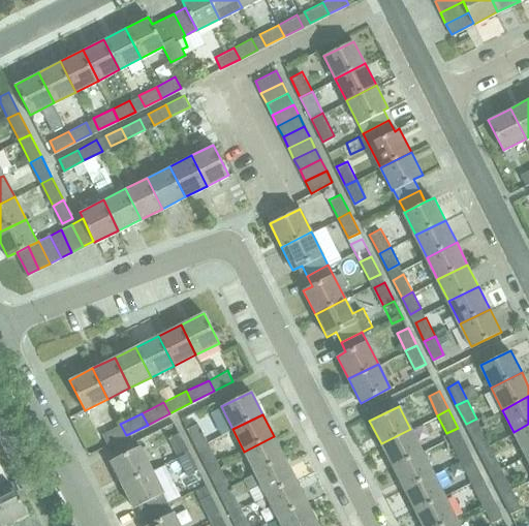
[(187,428),(197,447),(209,441),(198,422),(187,428)]
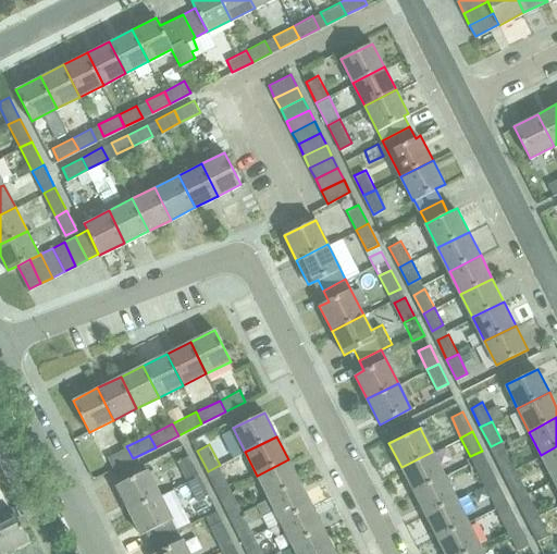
[(133,458),(126,446),(108,456),(114,468),(133,458)]
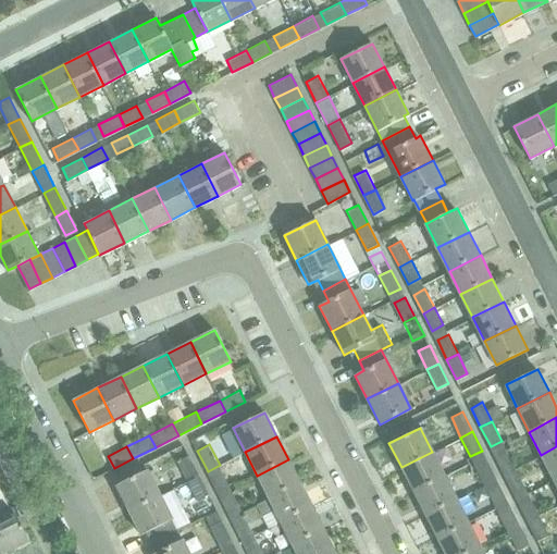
[(556,446),(541,455),(553,479),(556,476),(556,446)]
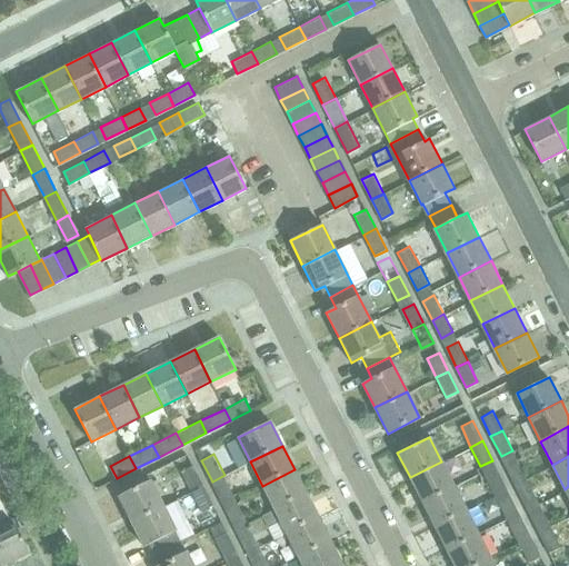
[(505,464),(515,484),(527,478),(517,458),(505,464)]
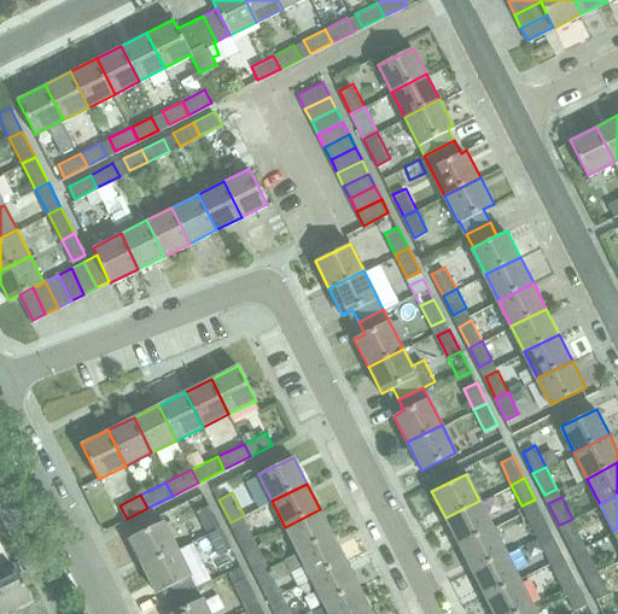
[(445,518),(459,544),(493,527),(479,501),(445,518)]
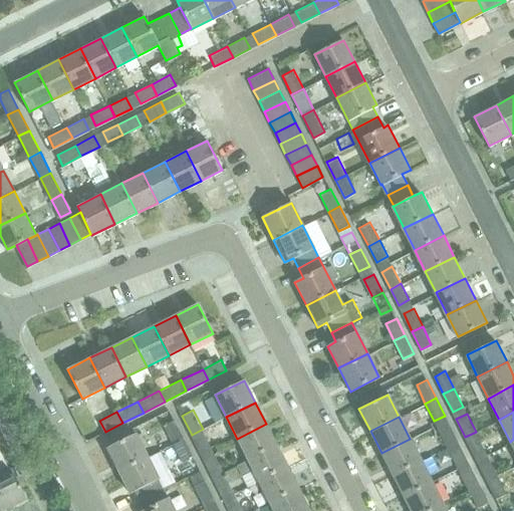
[(164,425),(173,443),(184,438),(175,420),(164,425)]
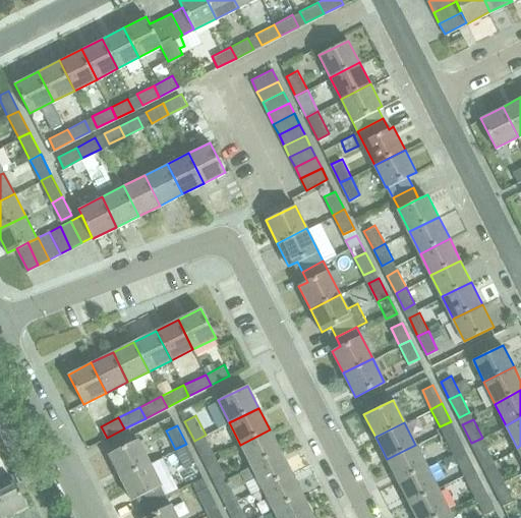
[(240,445),(251,467),(281,452),(270,429),(240,445)]
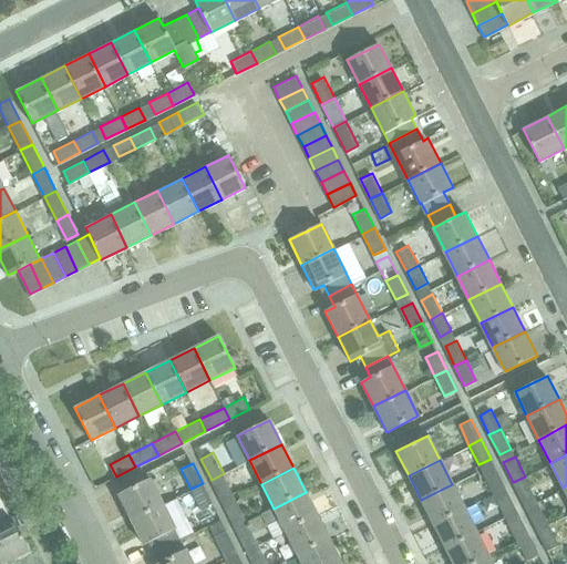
[(483,473),(493,492),(505,486),(495,468),(483,473)]
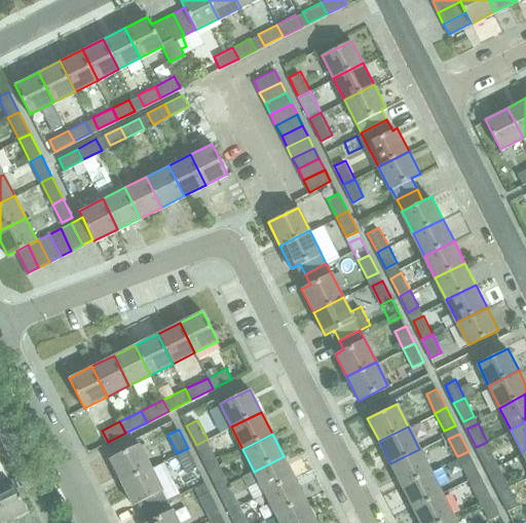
[(208,439),(196,445),(204,461),(216,456),(208,439)]
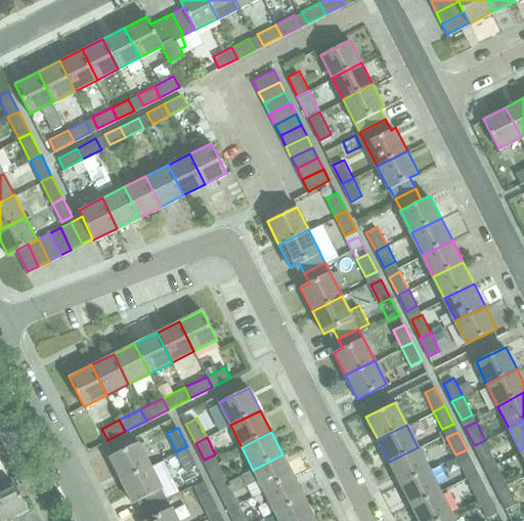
[(485,440),(474,445),(483,463),(494,458),(485,440)]
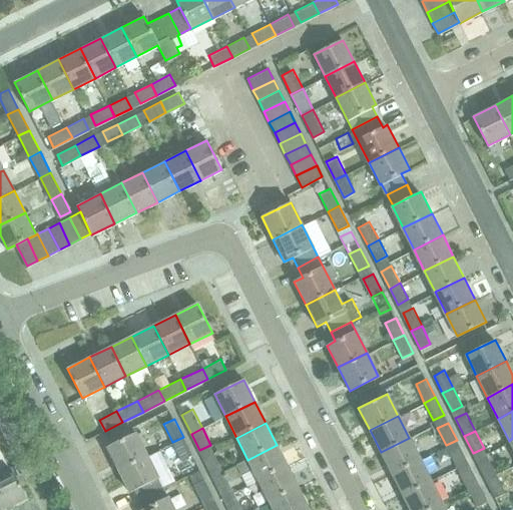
[(107,449),(118,471),(147,456),(136,434),(107,449)]
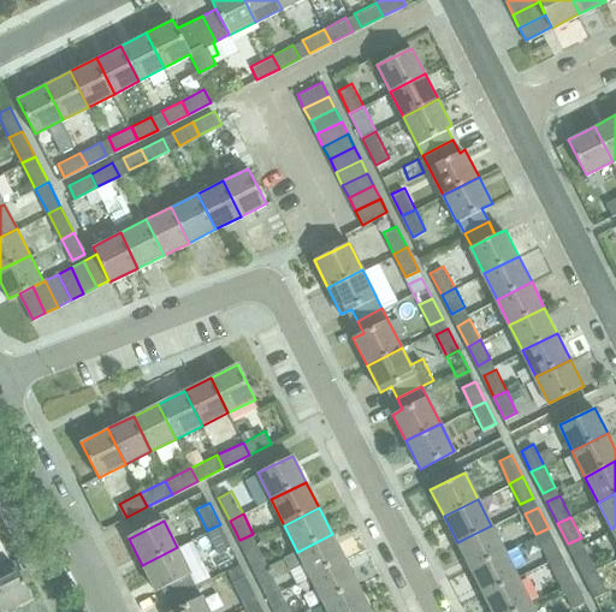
[(220,524),(207,530),(218,551),(231,545),(220,524)]
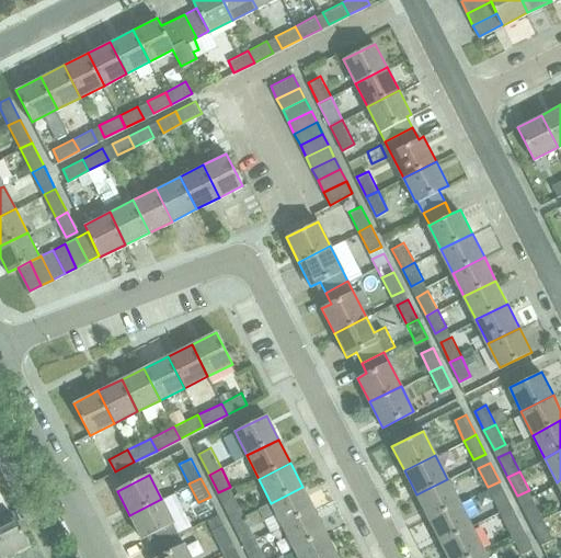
[(416,494),(427,517),(458,501),(447,479),(416,494)]
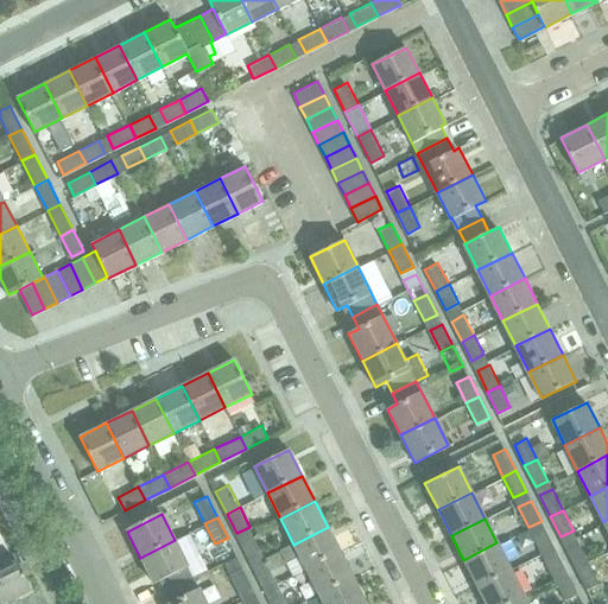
[(542,521),(529,527),(539,548),(552,542),(542,521)]
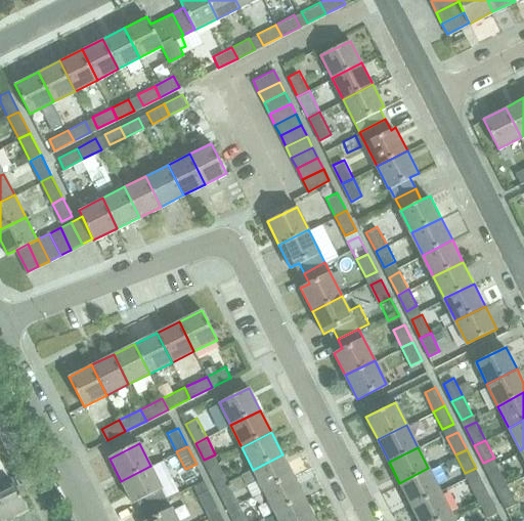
[(258,479),(264,491),(294,476),(282,454),(253,470),(242,475),(247,485),(258,479)]
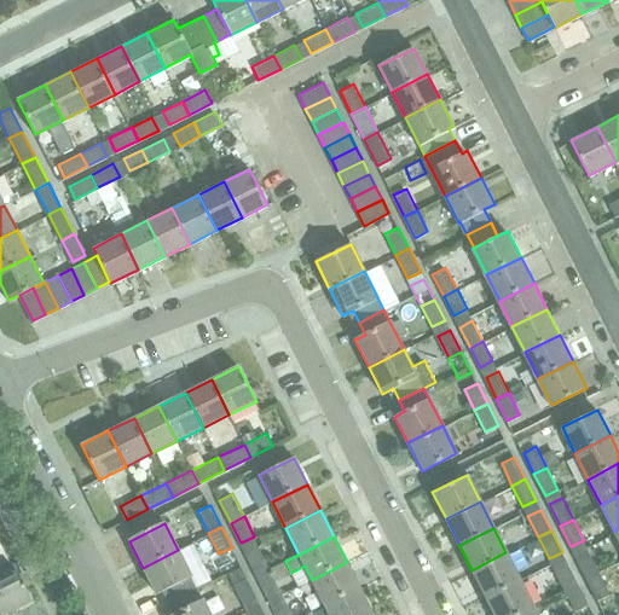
[(244,551),(256,574),(268,568),(258,545),(244,551)]
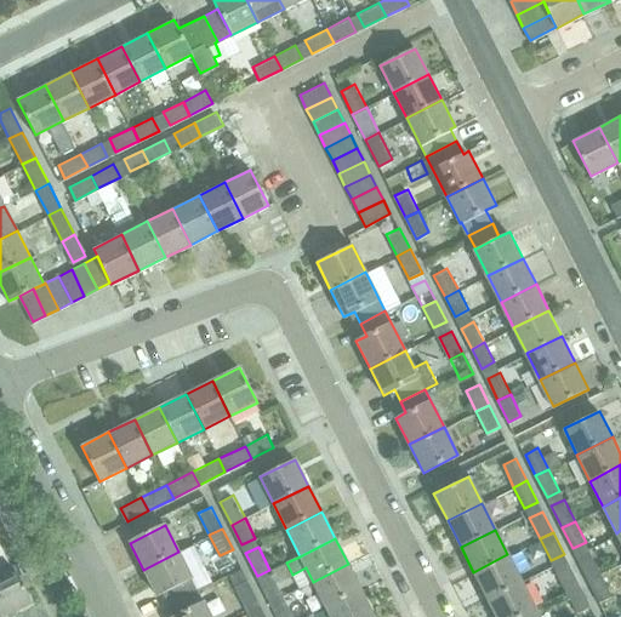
[(163,594),(169,605),(198,590),(178,552),(143,570),(158,596),(163,594)]
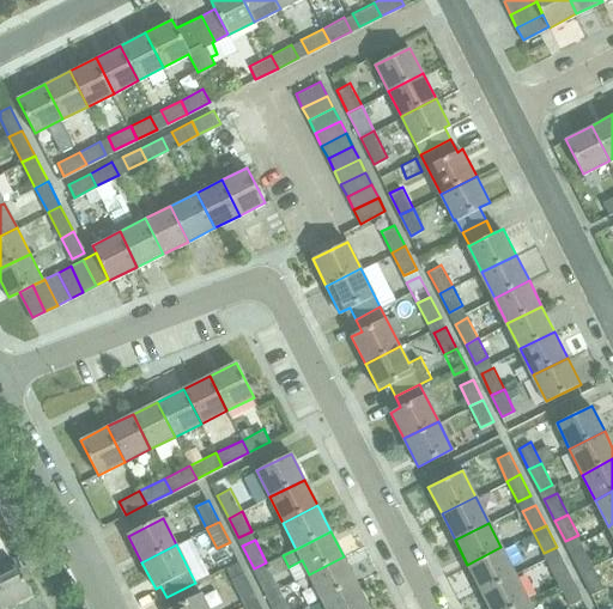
[(570,552),(581,572),(593,565),(583,544),(570,552)]
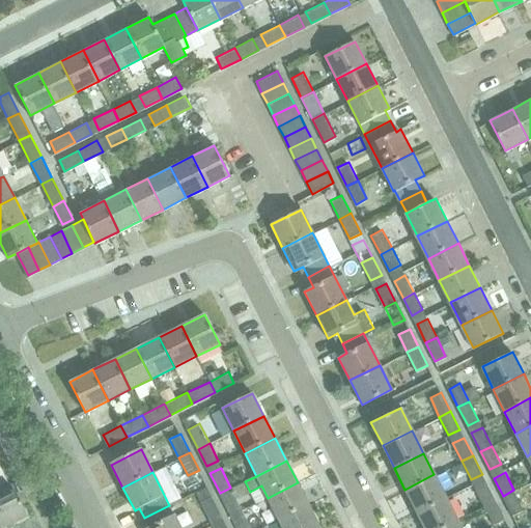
[(404,490),(416,512),(445,497),(434,474),(404,490)]
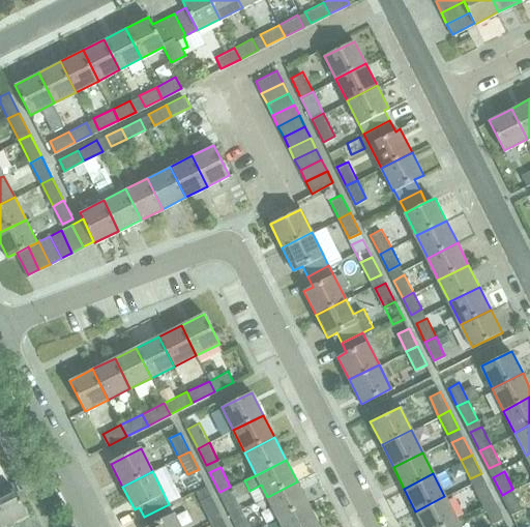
[(473,486),(483,505),(495,499),(484,480),(473,486)]
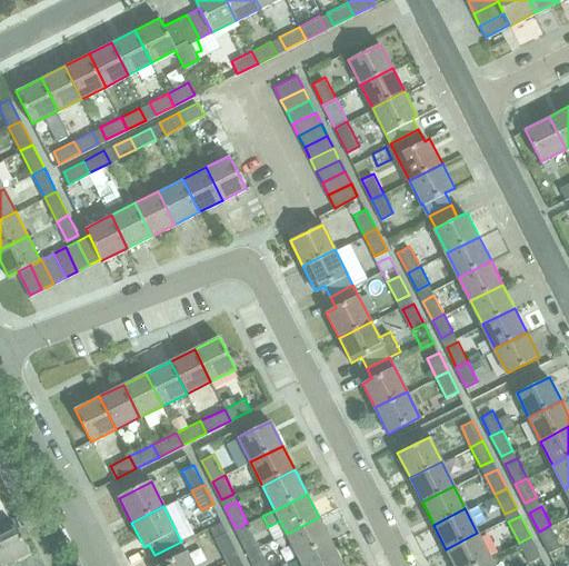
[(287,534),(299,557),(330,542),(319,517),(287,534)]
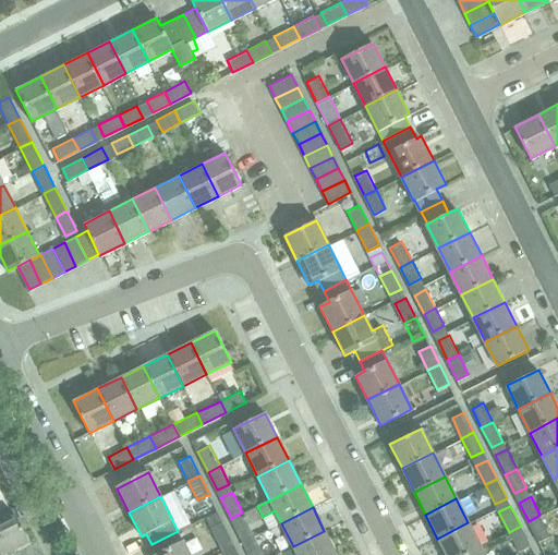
[(242,513),(231,518),(240,537),(252,530),(242,513)]
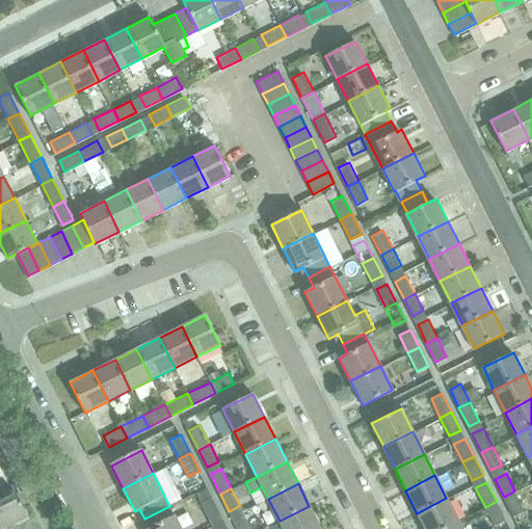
[(0,520),(4,528),(27,517),(15,491),(3,497),(0,491),(0,520)]
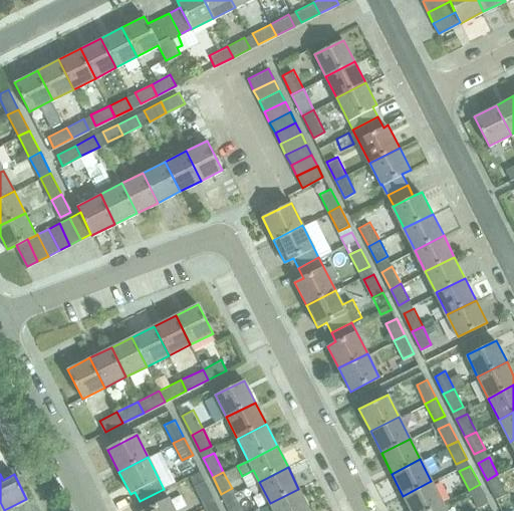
[(497,474),(487,480),(495,497),(506,492),(497,474)]
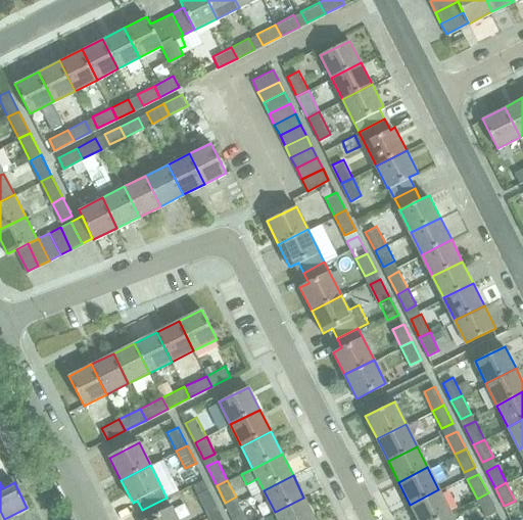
[(198,493),(207,512),(218,507),(208,488),(198,493)]
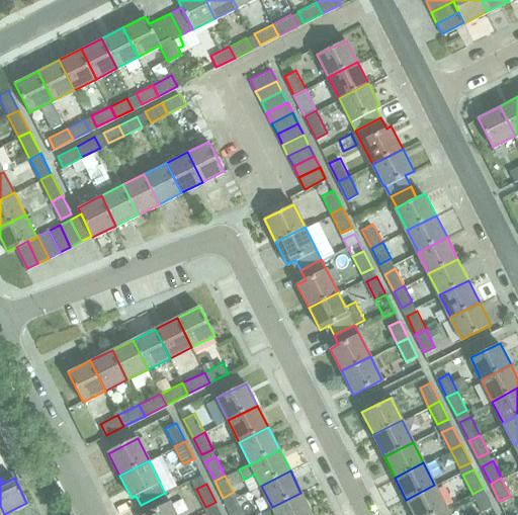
[(406,500),(413,514),(429,514),(445,507),(434,485),(406,500)]
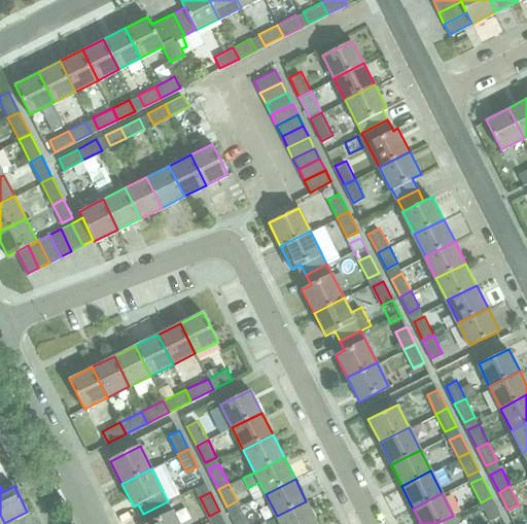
[(492,496),(481,502),(489,519),(500,514),(492,496)]
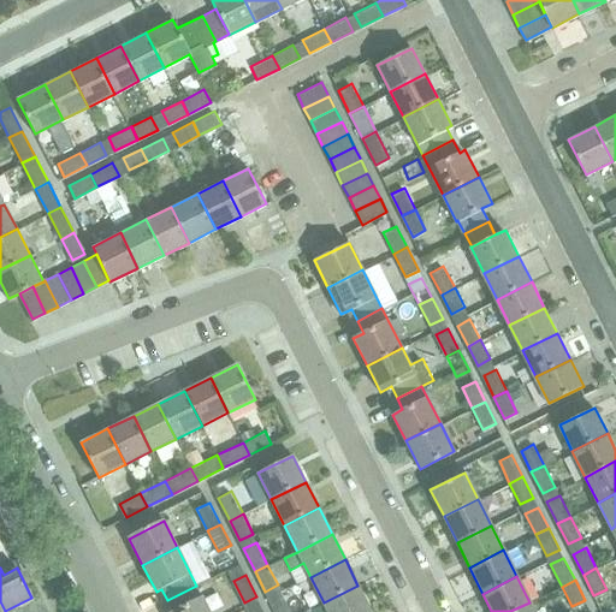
[(209,611),(196,586),(167,600),(172,611),(209,611)]
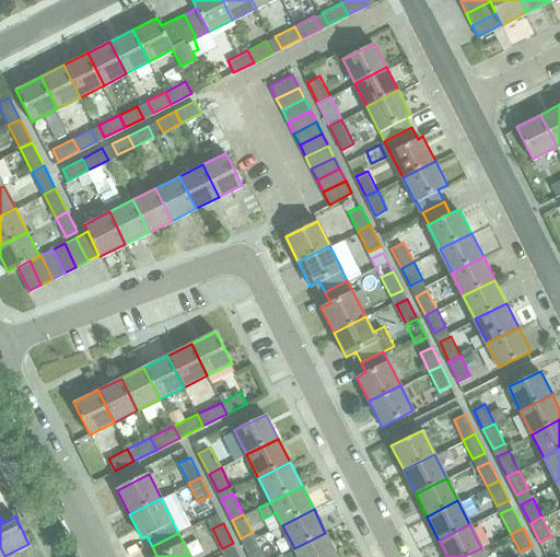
[(294,548),(298,556),(333,556),(337,555),(325,533),(294,548)]
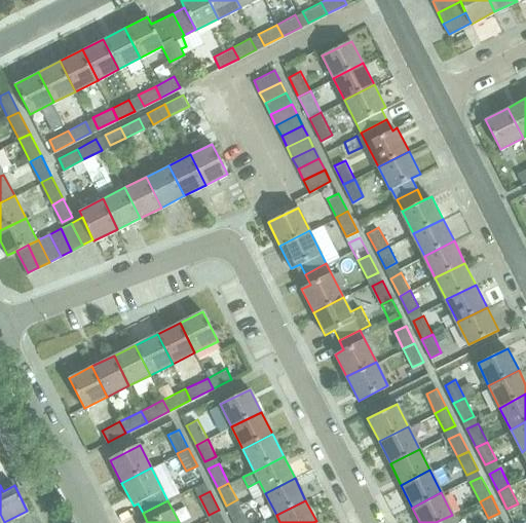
[(230,514),(234,522),(249,522),(241,508),(230,514)]
